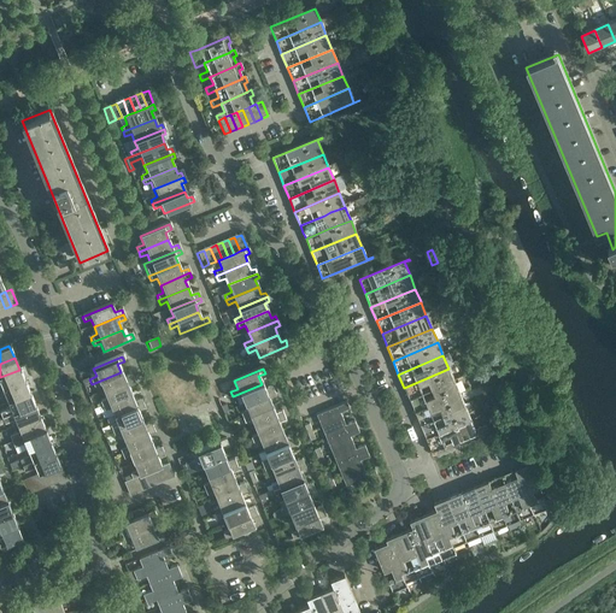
[(449,369),(404,388),(410,401),(455,382),(449,369)]
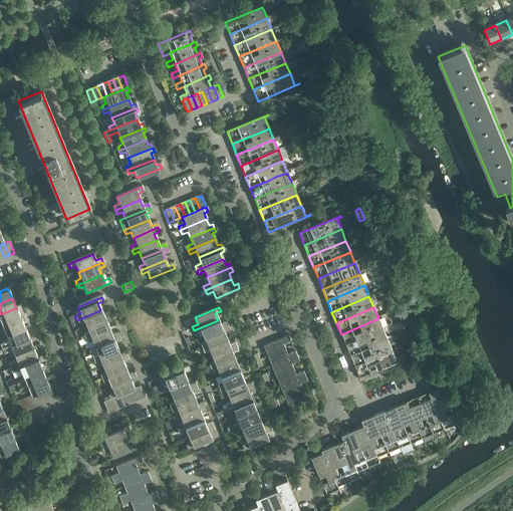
[(0,326),(20,318),(16,308),(0,314),(0,326)]
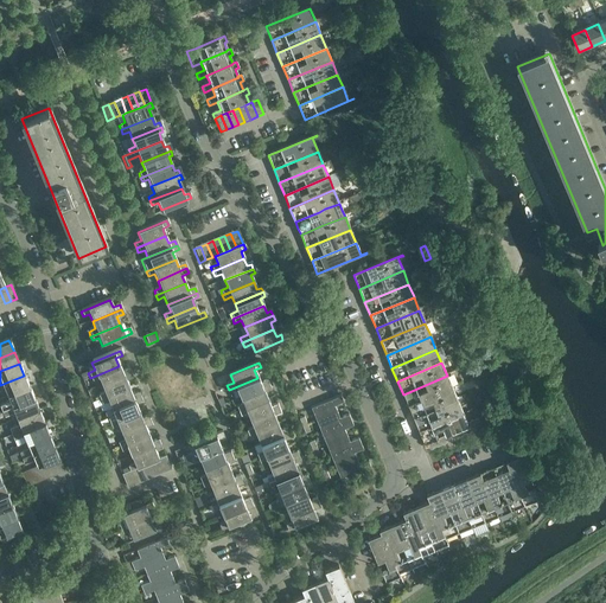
[(119,366),(90,378),(91,383),(99,379),(102,387),(131,376),(128,370),(122,373),(119,366)]
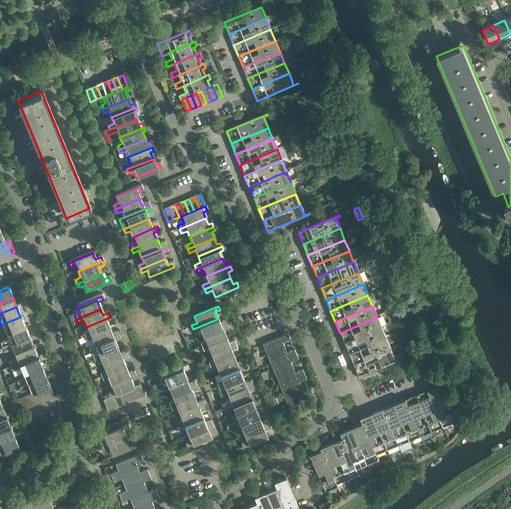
[(20,317),(0,325),(0,331),(3,330),(5,335),(24,327),(20,317)]
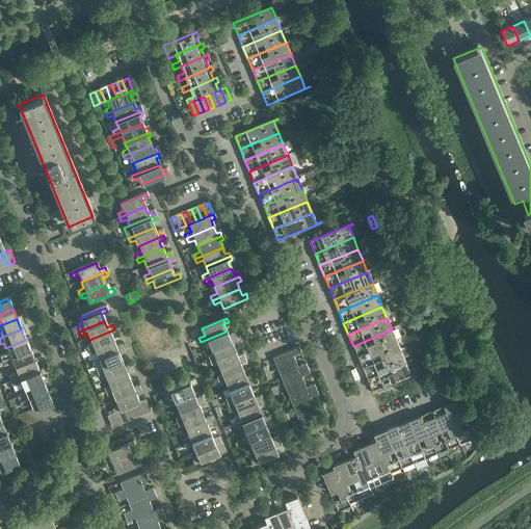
[(85,348),(87,352),(113,342),(110,335),(115,333),(114,329),(89,340),(91,345),(85,348)]
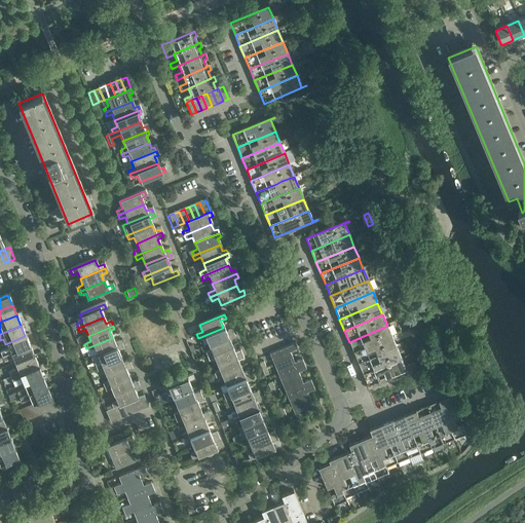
[(387,326),(349,342),(353,353),(391,337),(387,326)]
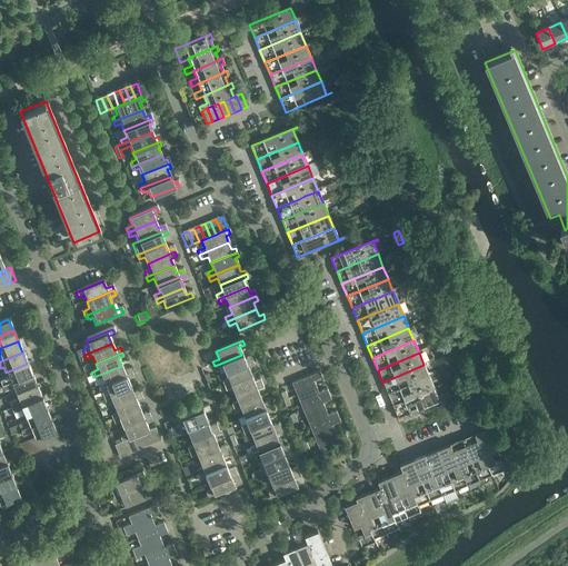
[(241,355),(215,366),(216,369),(222,367),(225,374),(252,363),(250,358),(245,361),(241,355)]
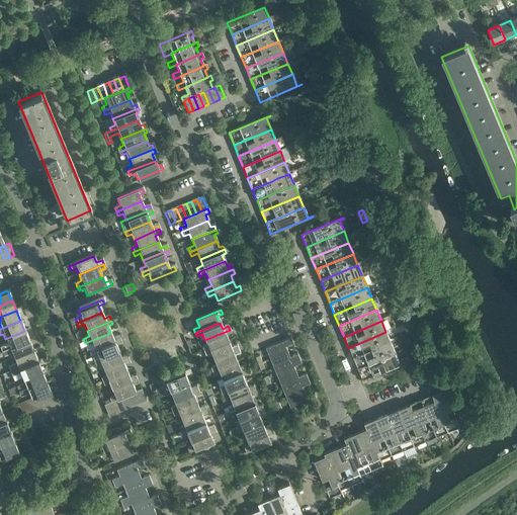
[(201,349),(203,353),(228,343),(226,336),(231,334),(230,330),(204,340),(207,346),(201,349)]
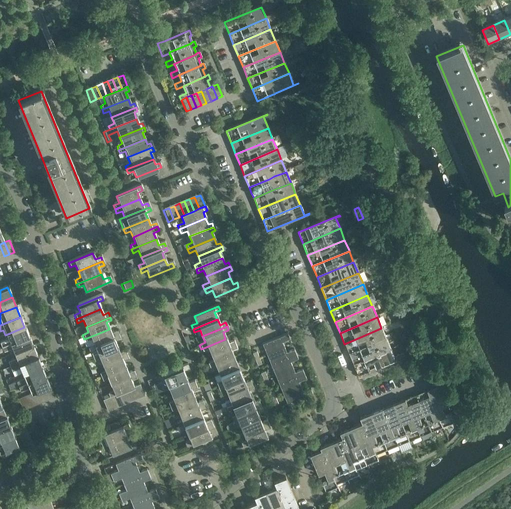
[(0,345),(1,348),(28,337),(24,327),(5,335),(7,340),(0,343),(0,345)]
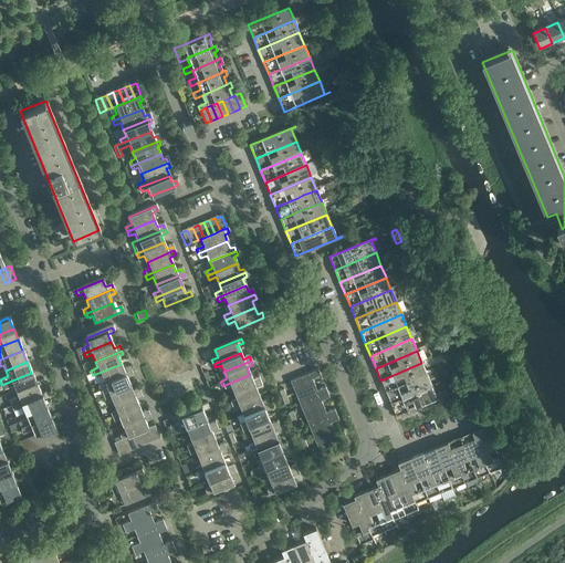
[(421,363),(380,381),(386,393),(427,375),(421,363)]
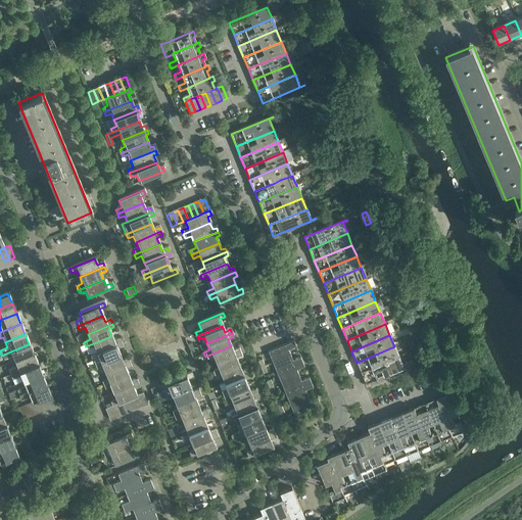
[(86,346),(80,349),(81,352),(93,347),(96,355),(121,343),(120,339),(113,342),(111,336),(86,346)]
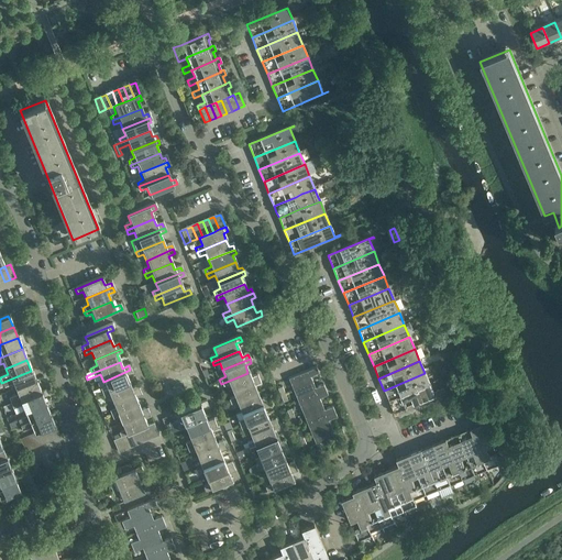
[(107,387),(92,394),(94,398),(101,395),(129,384),(125,376),(132,374),(130,370),(103,382),(107,387)]
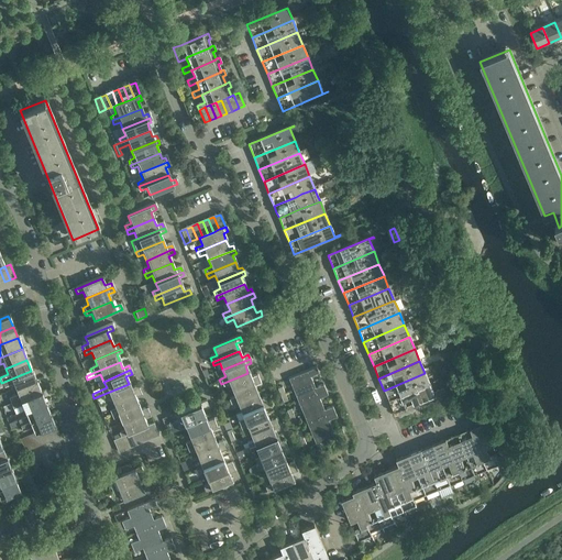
[(316,370),(288,381),(293,392),(311,384),(309,379),(318,375),(316,370)]
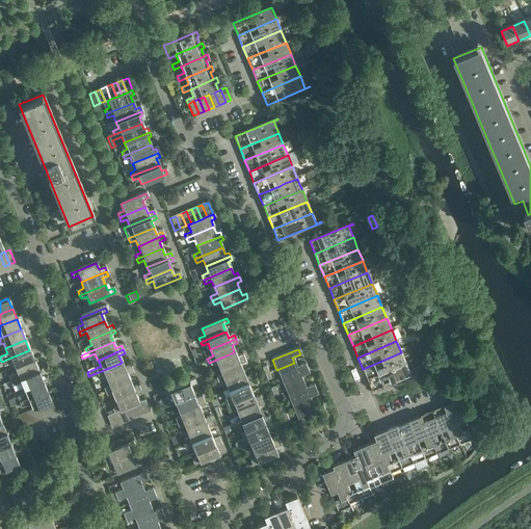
[(29,350),(1,362),(3,367),(11,364),(14,368),(33,360),(29,350)]
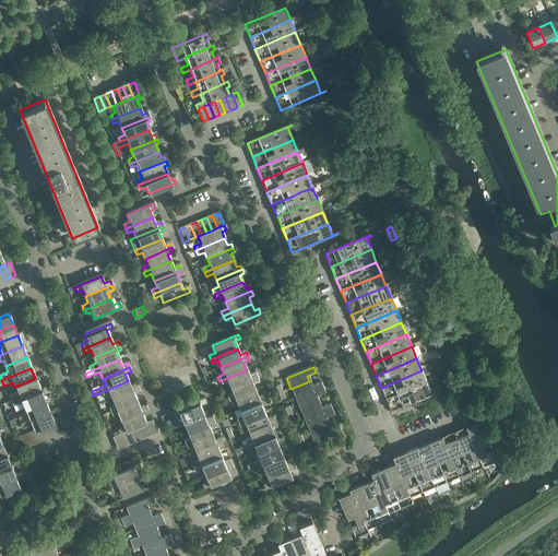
[(246,370),(220,381),(221,385),(227,382),(230,389),(257,378),(254,374),(249,377),(246,370)]
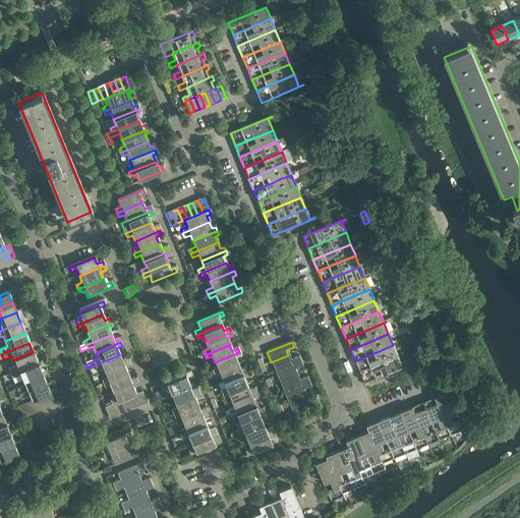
[(393,345),(355,361),(359,372),(397,356),(393,345)]
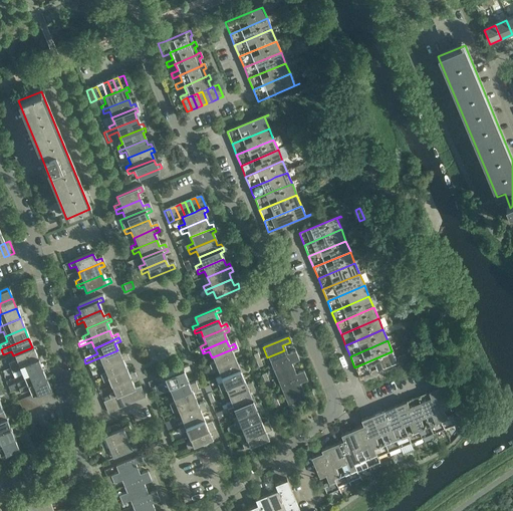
[(7,364),(9,369),(36,358),(32,347),(13,355),(16,361),(7,364)]
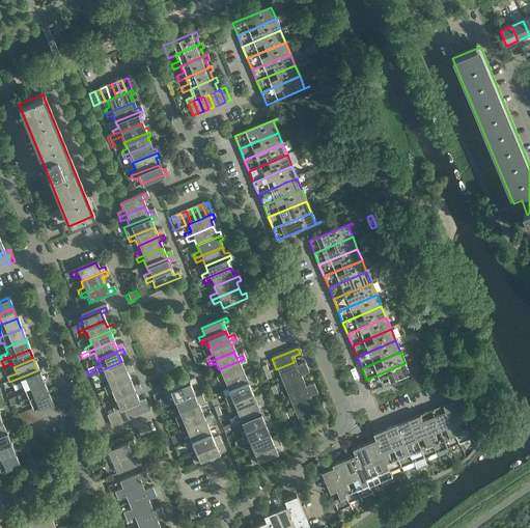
[(215,379),(217,383),(243,372),(240,365),(246,363),(244,359),(219,369),(221,376),(215,379)]
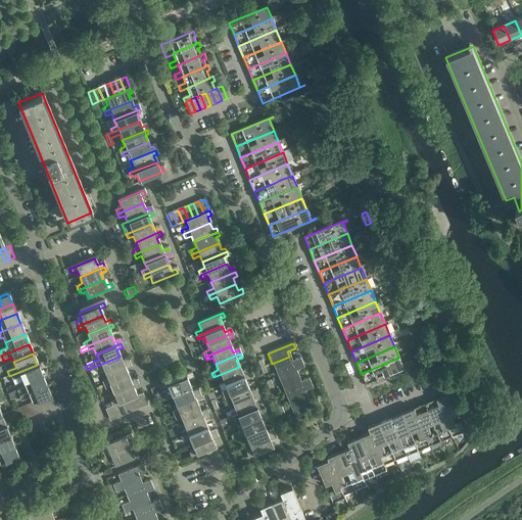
[(120,357),(94,367),(96,370),(102,368),(105,374),(130,365),(128,360),(122,362),(120,357)]
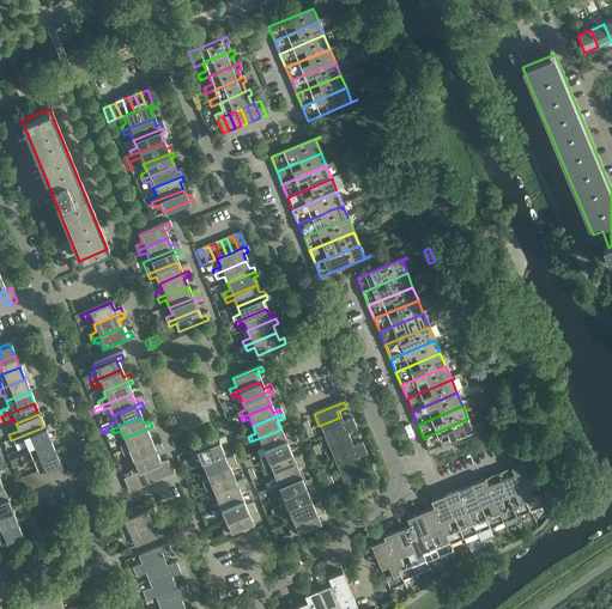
[(339,418),(319,426),(323,438),(353,426),(351,420),(343,425),(339,418)]
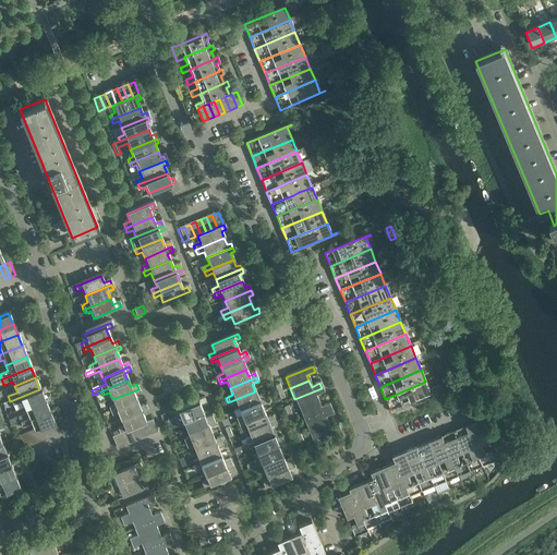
[(390,411),(435,393),(435,391),(431,394),(425,382),(385,399),(390,411)]
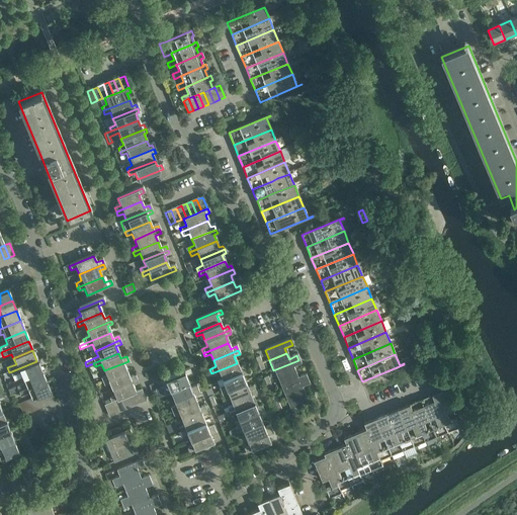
[(298,360),(273,370),(277,380),(295,373),(292,368),(300,365),(298,360)]
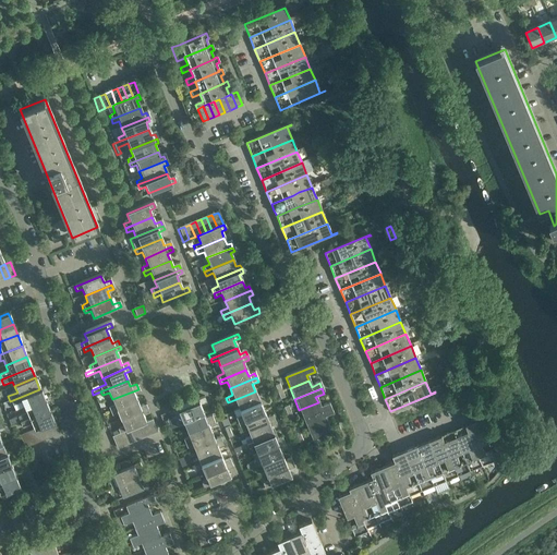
[(39,389),(10,401),(12,407),(22,403),(24,409),(45,400),(39,389)]
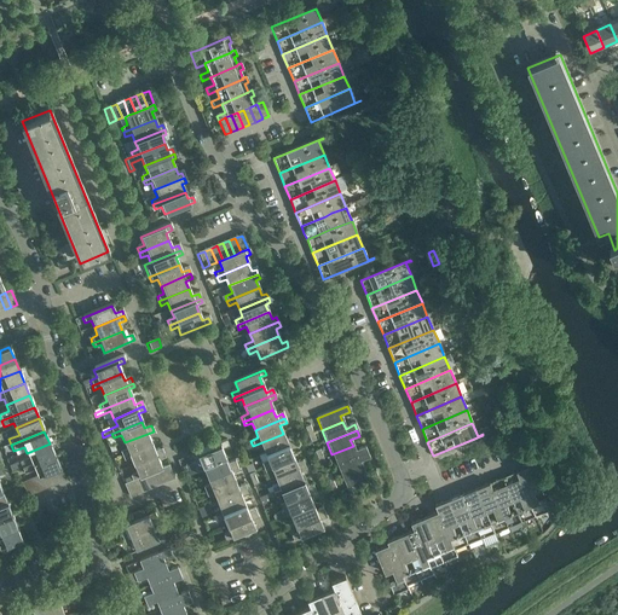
[(120,453),(122,458),(151,446),(148,437),(155,435),(154,431),(125,442),(127,450),(120,453)]
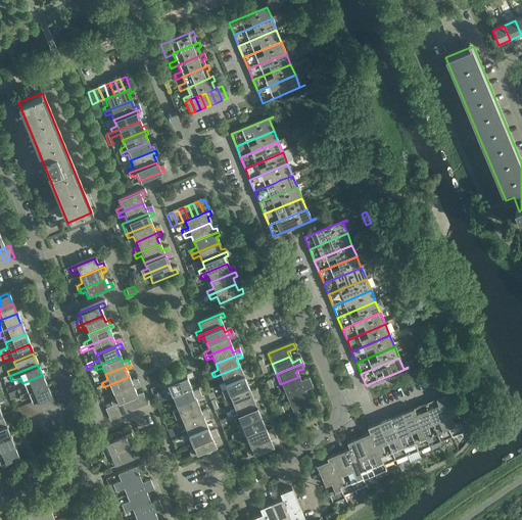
[(239,367),(214,377),(216,380),(221,378),(224,384),(248,374),(247,370),(241,373),(239,367)]
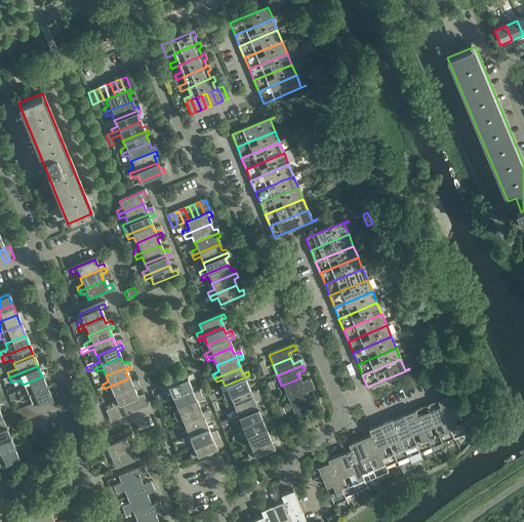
[(163,395),(165,399),(190,389),(187,382),(194,379),(192,375),(166,386),(169,392),(163,395)]
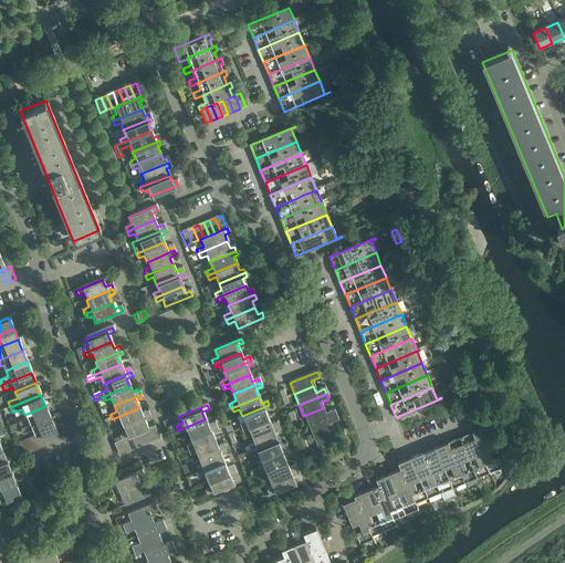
[(239,426),(240,430),(268,418),(264,412),(271,409),(269,405),(242,416),(244,423),(239,426)]
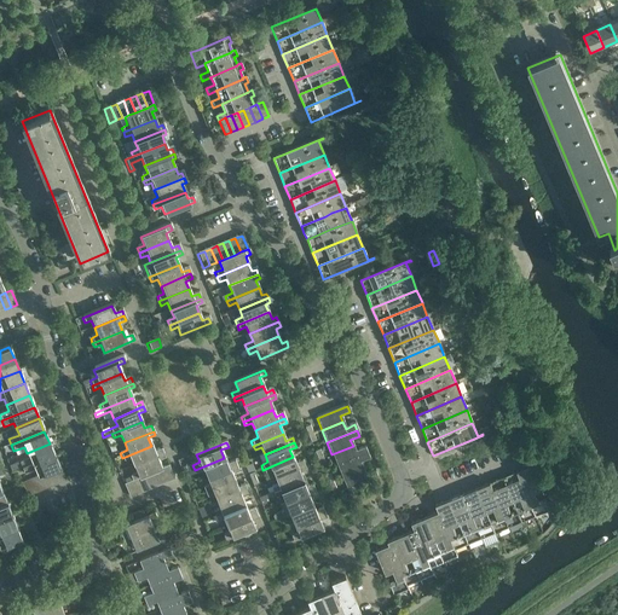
[(18,463),(21,469),(55,456),(50,444),(27,453),(29,459),(18,463)]
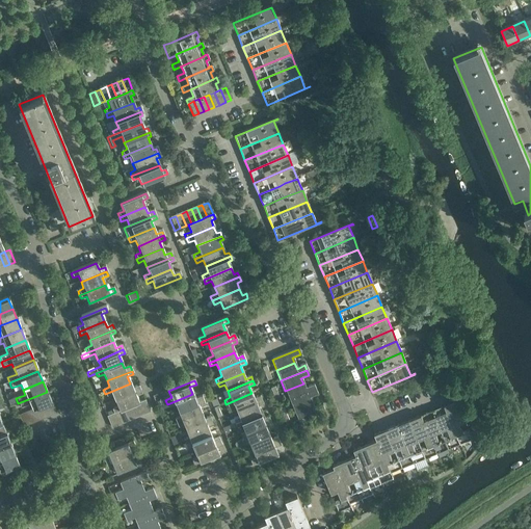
[(130,384),(105,394),(106,397),(112,395),(115,401),(140,391),(138,387),(133,390),(130,384)]
